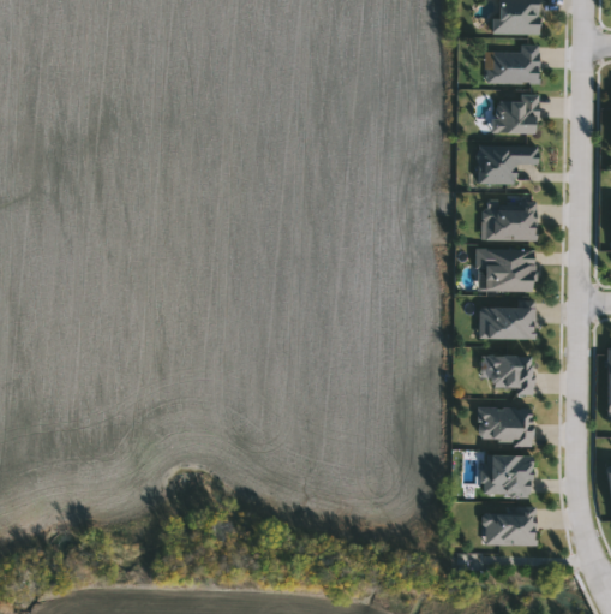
[(493,18),(499,18),(499,0),(541,0),(541,35),(493,35),(493,18)]
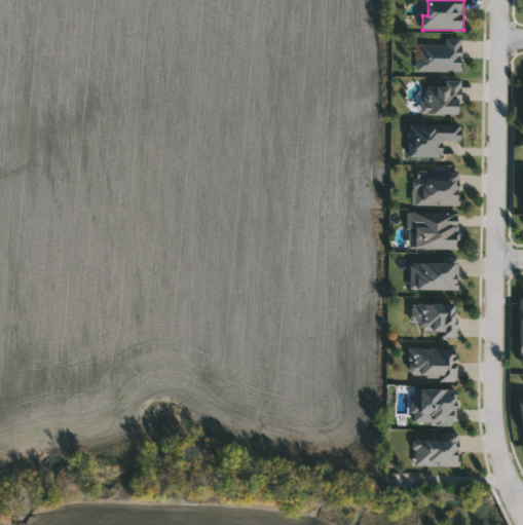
[(462,39),(462,72),(418,72),(418,44),(445,44),(445,39),(462,39)]
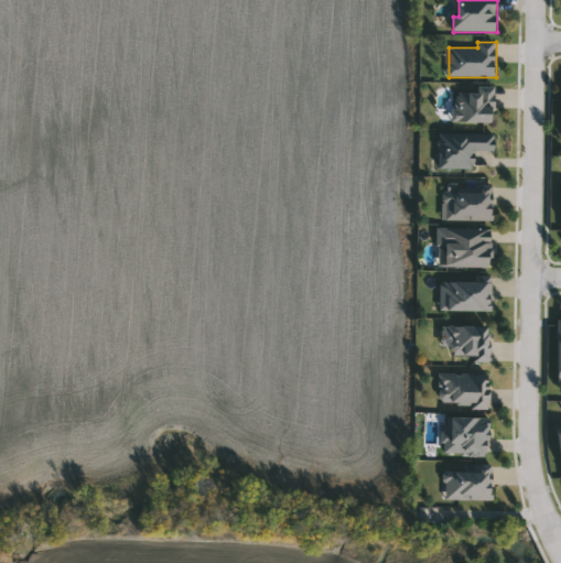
[(478,94),(478,87),(495,87),(495,123),(454,123),(454,94),(478,94)]
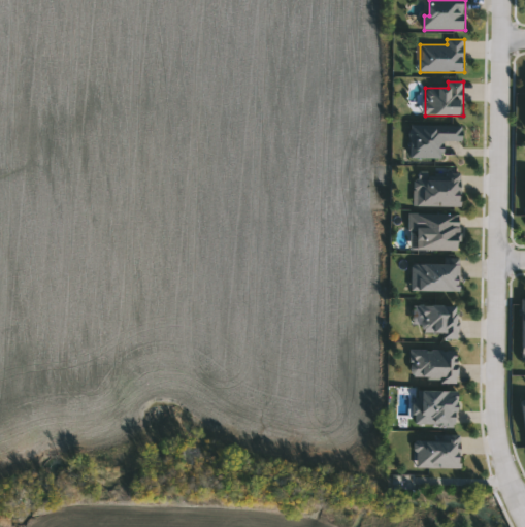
[(446,159),(411,159),(411,126),(463,126),(463,143),(446,143),(446,159)]
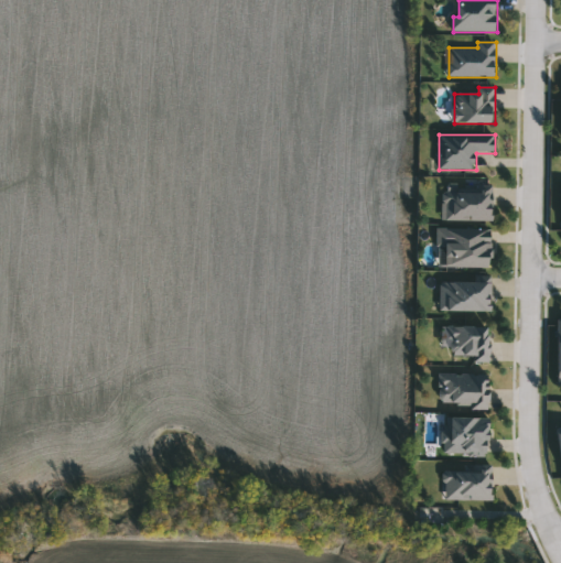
[(444,222),(444,186),(493,185),(493,222),(444,222)]
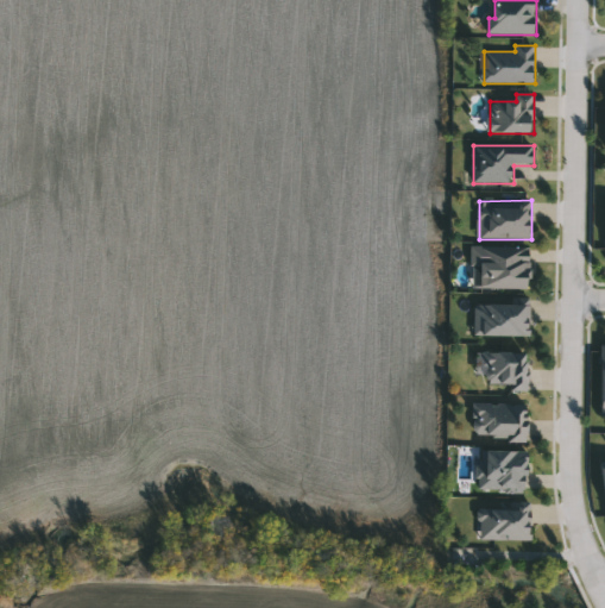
[(530,249),(530,289),(471,289),(471,249),(530,249)]
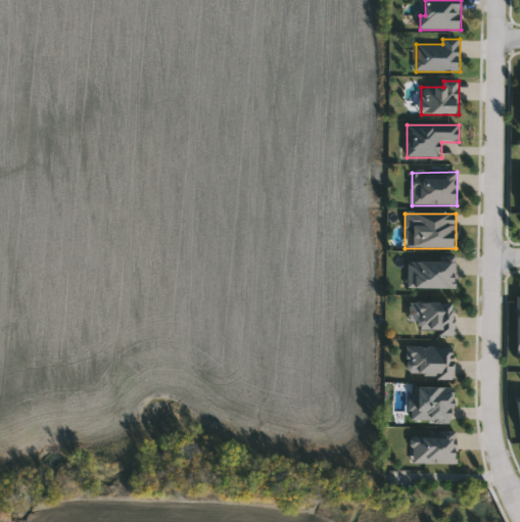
[(456,289),(408,289),(408,262),(456,262),(456,289)]
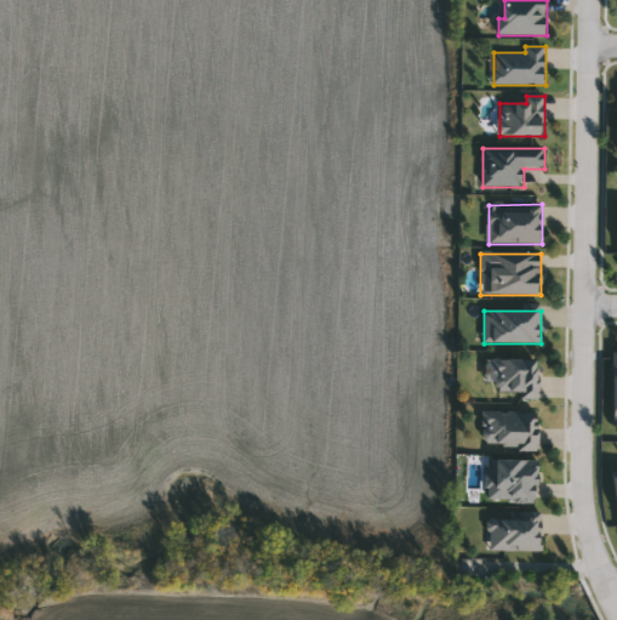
[(538,360),(540,399),(495,399),(493,360),(538,360)]
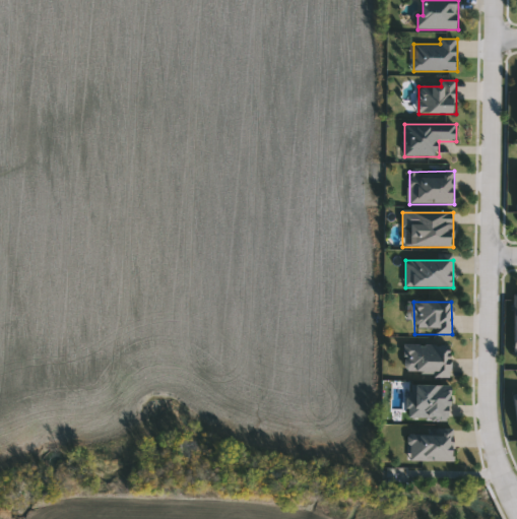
[(451,346),(451,376),(404,375),(405,345),(451,346)]
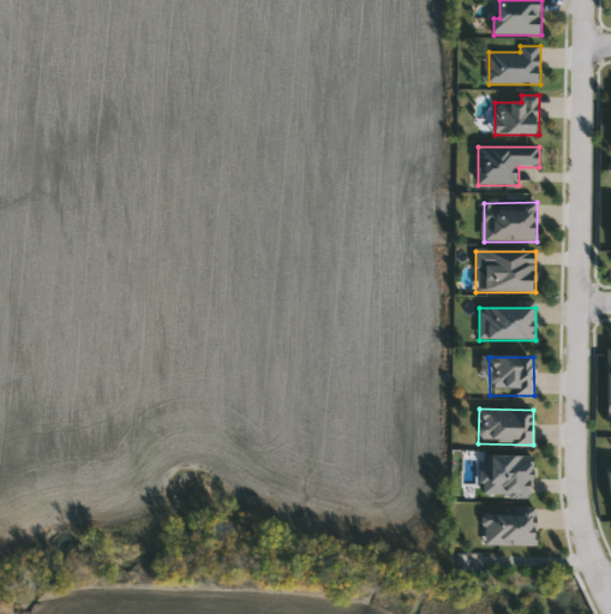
[(532,455),(532,496),(485,496),(485,454),(532,455)]
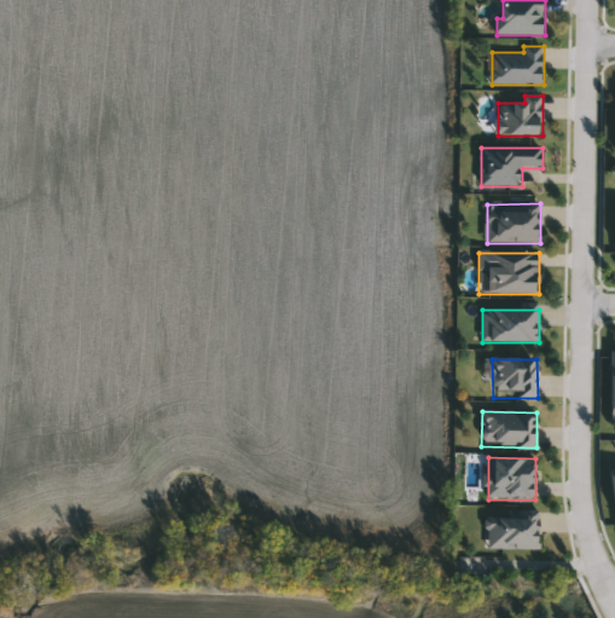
[(540,517),(540,549),(486,549),(486,517),(540,517)]
